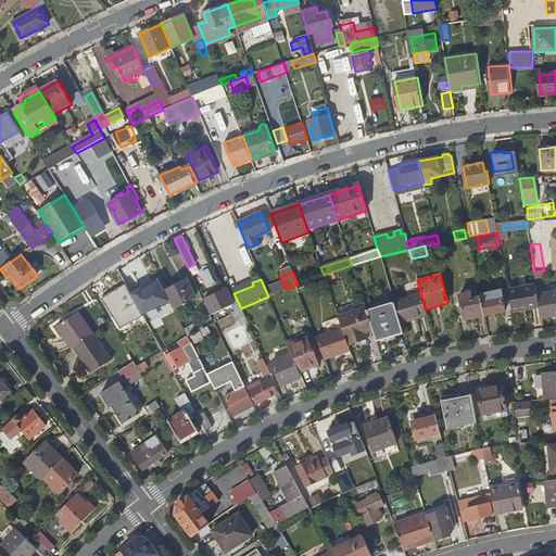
[(165,292),(174,308),(196,298),(186,281),(165,292)]
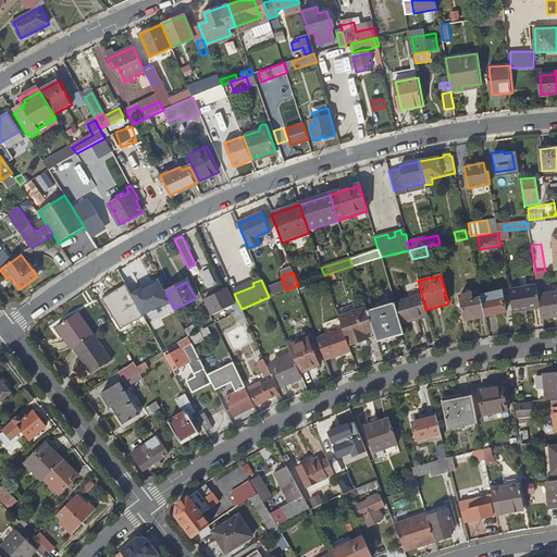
[(127,316),(138,309),(133,298),(128,300),(120,287),(111,293),(110,291),(106,293),(107,296),(101,299),(113,320),(119,317),(114,310),(121,307),(127,316)]
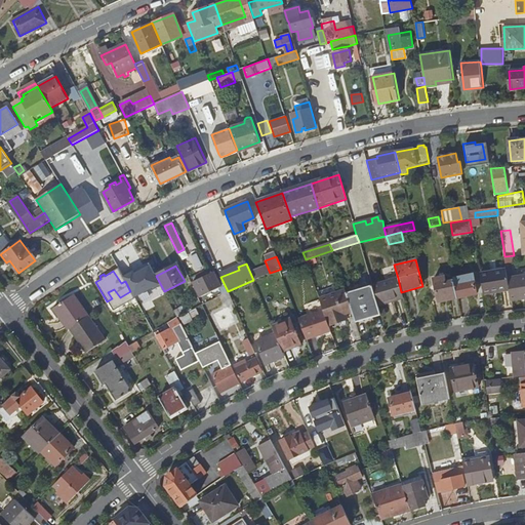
[(194,281),(201,295),(218,287),(221,294),(228,291),(224,283),(218,285),(213,272),(194,281)]
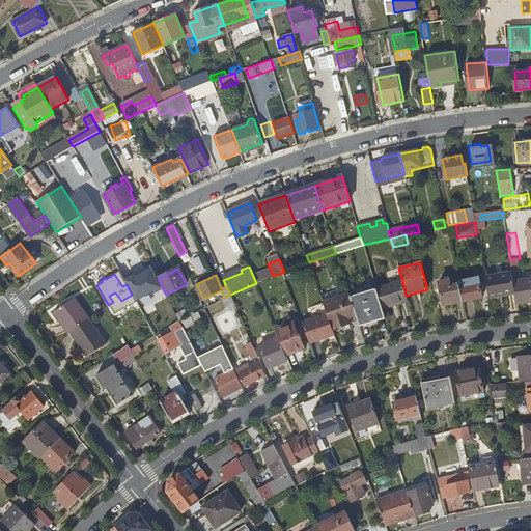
[(515,296),(513,281),(512,275),(485,278),(490,298),(503,296),(503,297),(515,296)]
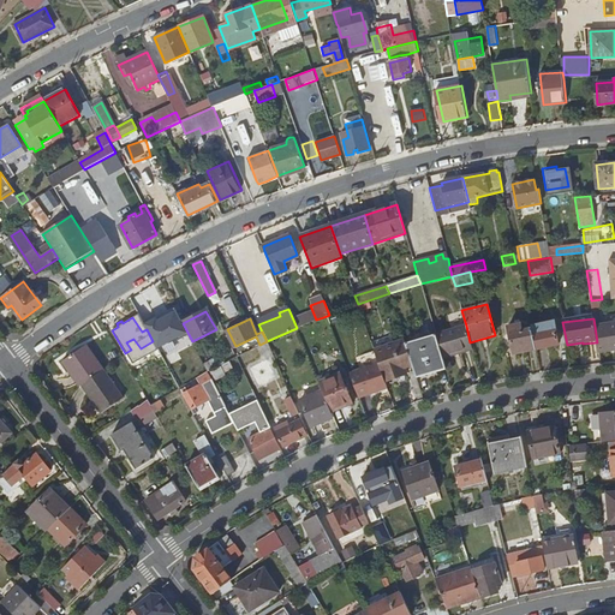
[(554,321),(531,326),(532,328),(536,348),(559,344),(554,321)]
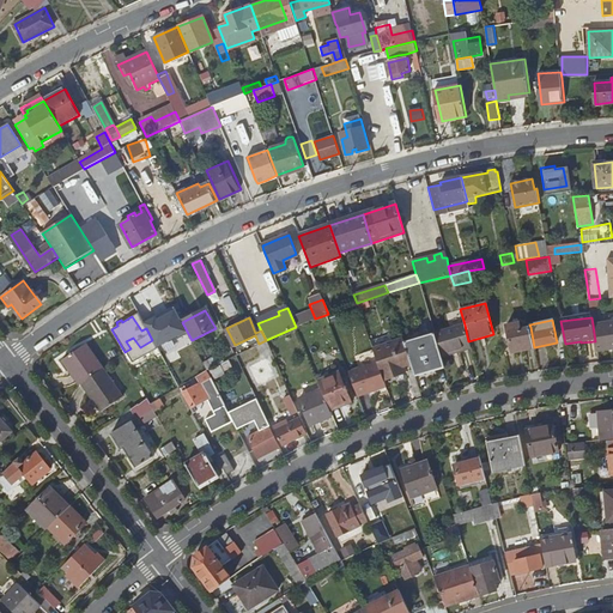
[(595,341),(596,351),(612,349),(612,321),(593,325),(595,341)]
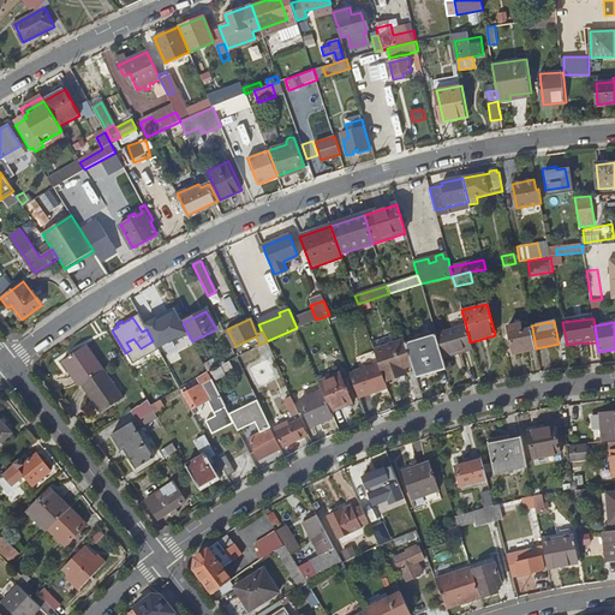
[(472,350),(470,342),(466,326),(435,335),(442,359),(472,350)]
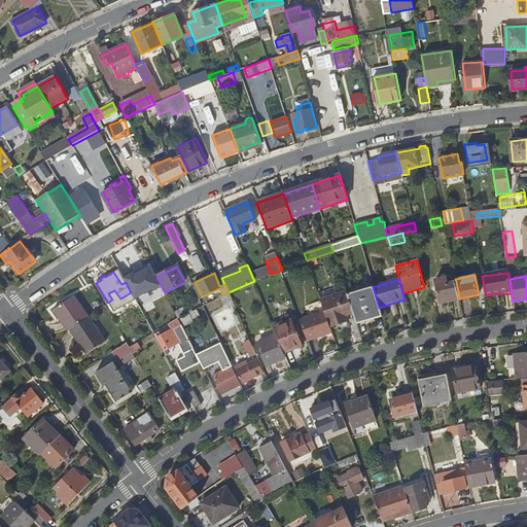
[(459,299),(456,281),(446,283),(445,279),(435,281),(440,303),(459,299)]
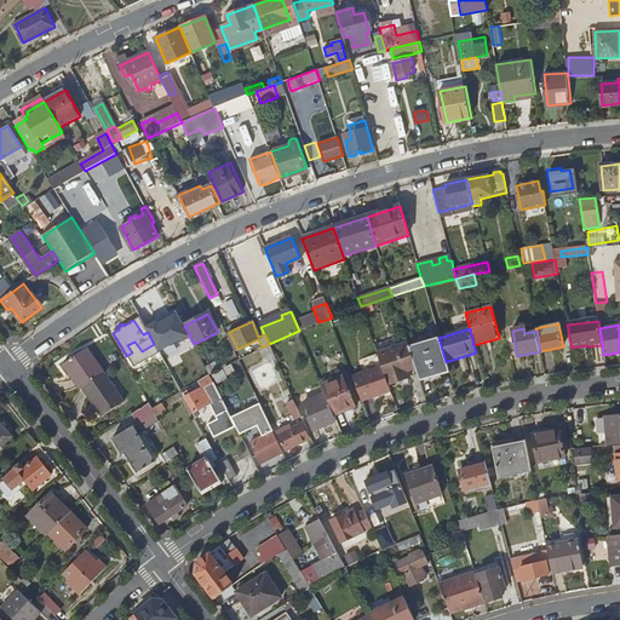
[(446,362),(438,338),(408,346),(415,369),(419,382),(448,373),(446,362)]
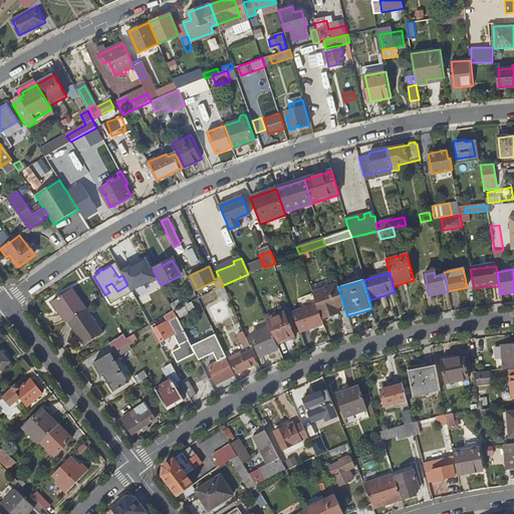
[(344,306),(338,287),(337,286),(313,294),(316,305),(322,319),(339,314),(337,308),(344,306)]
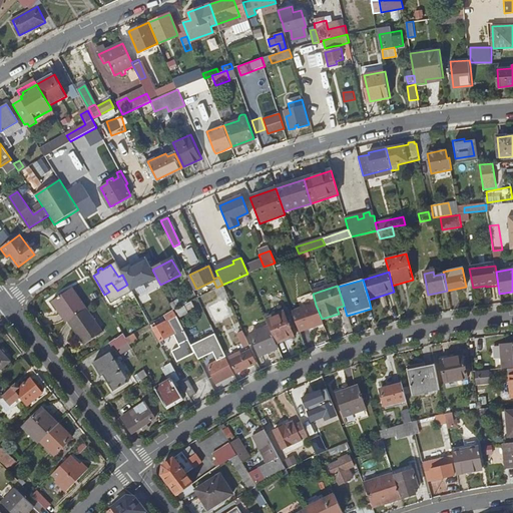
[(67,322),(68,322),(75,316),(86,309),(72,288),(53,302),(67,322)]
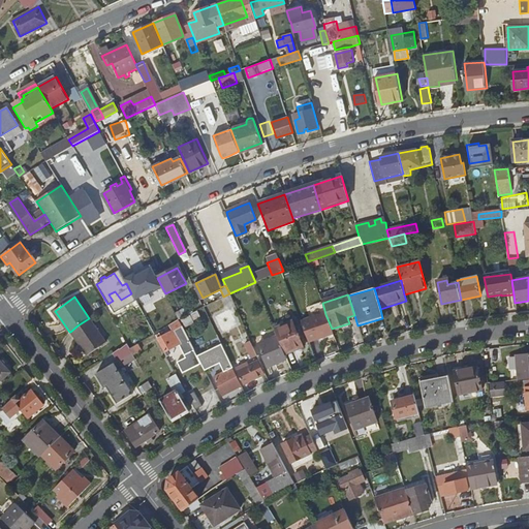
[(216,316),(222,331),(237,323),(230,310),(216,316)]
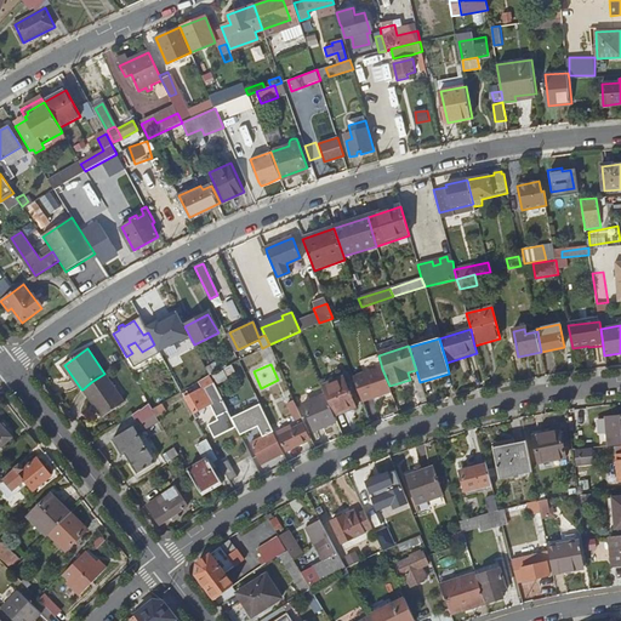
[(391,391),(389,386),(382,369),(353,379),(362,402),(374,398),(372,397),(391,391)]
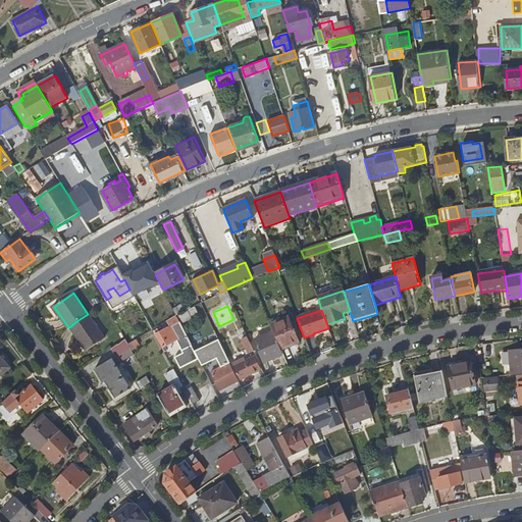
[(76,321),(69,327),(87,351),(104,337),(88,314),(76,321)]
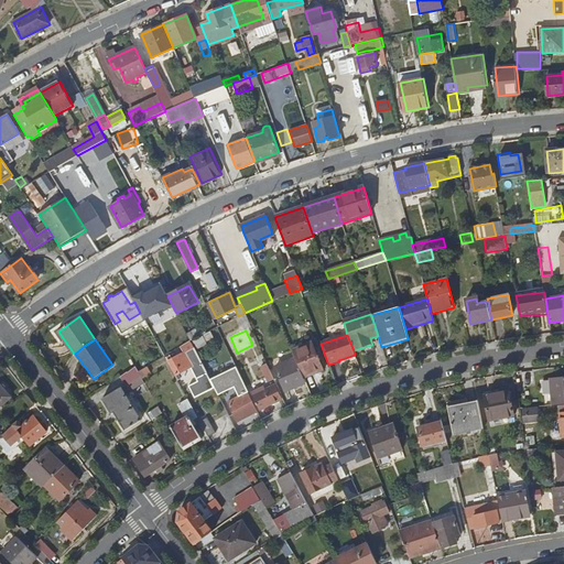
[(196,398),(215,389),(212,382),(191,342),(181,347),(184,353),(172,359),(170,356),(166,358),(177,375),(192,367),(199,382),(190,387),(196,398)]
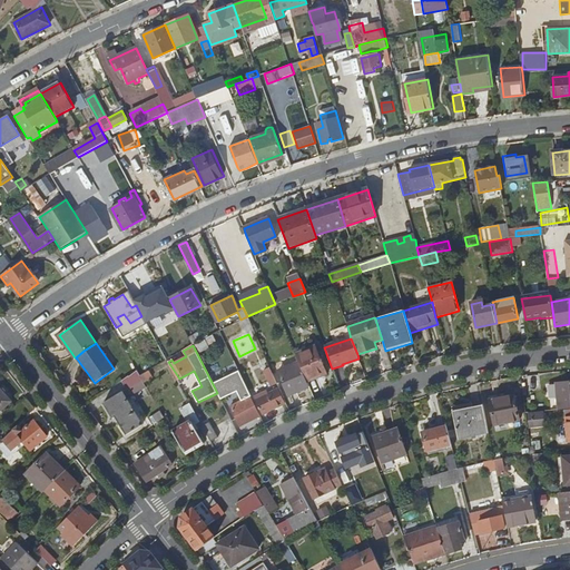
[(315,346),(295,354),(298,361),(307,383),(326,375),(315,346)]
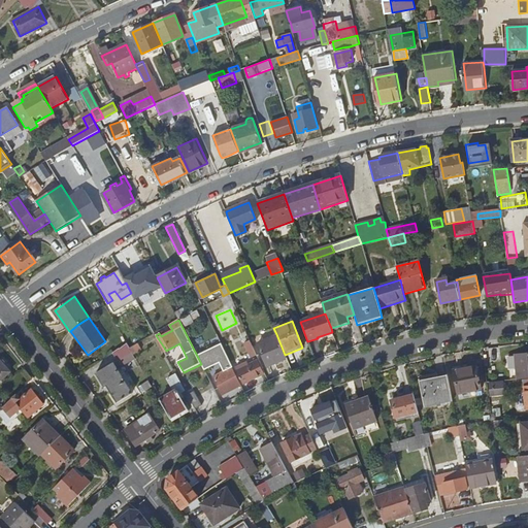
[(286,358),(285,355),(276,334),(257,342),(267,366),(286,358)]
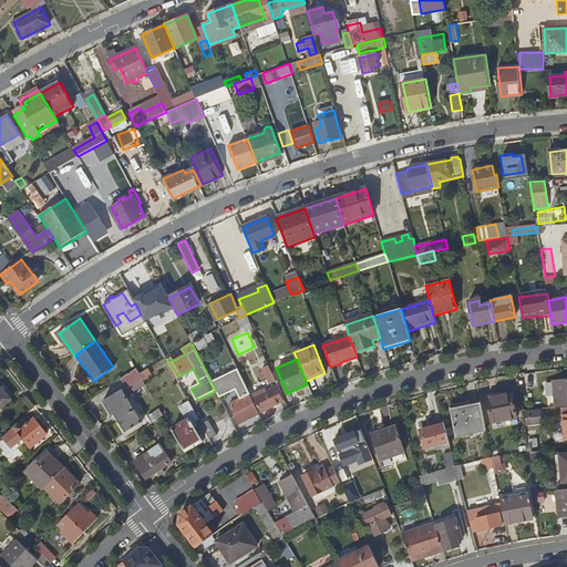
[(142,378),(140,374),(136,369),(121,380),(126,389),(142,378)]
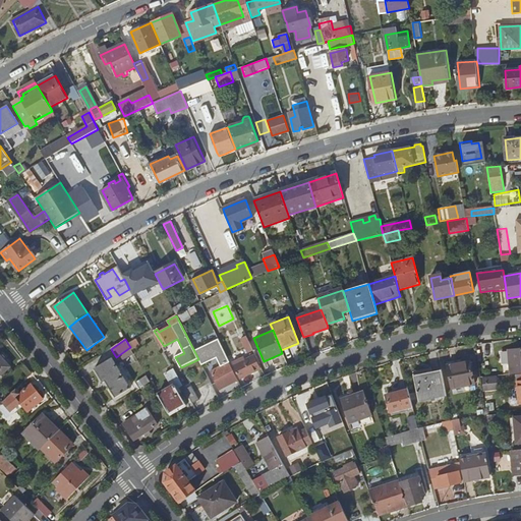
[(247,353),(252,351),(247,339),(242,341),(247,353)]
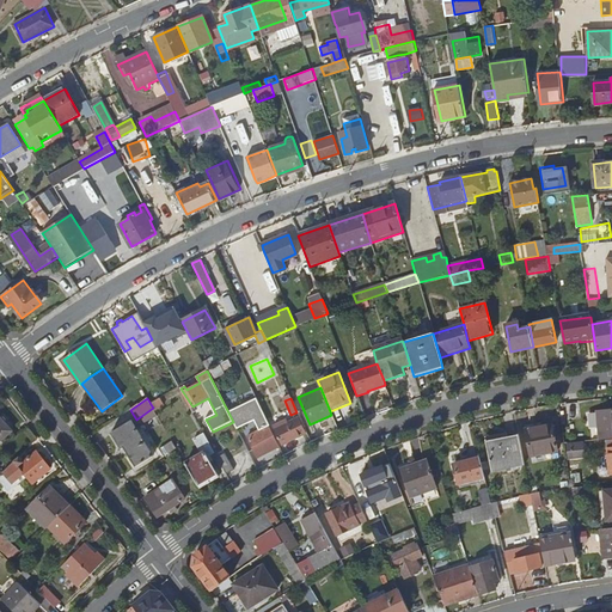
[(158,399),(151,404),(153,408),(154,410),(161,407),(158,399)]
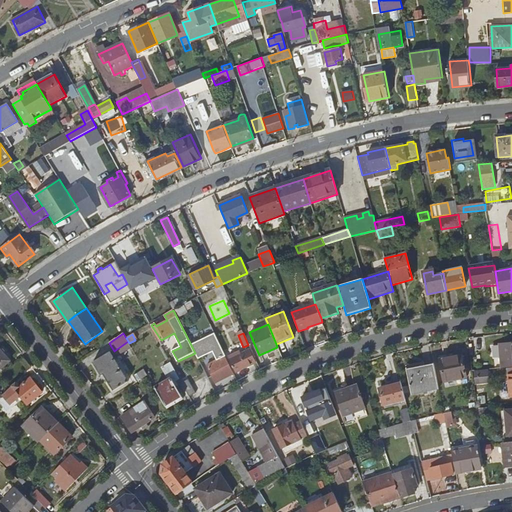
[(216,335),(192,347),(195,353),(198,359),(213,352),(217,361),(207,366),(211,375),(215,384),(234,374),(216,335)]
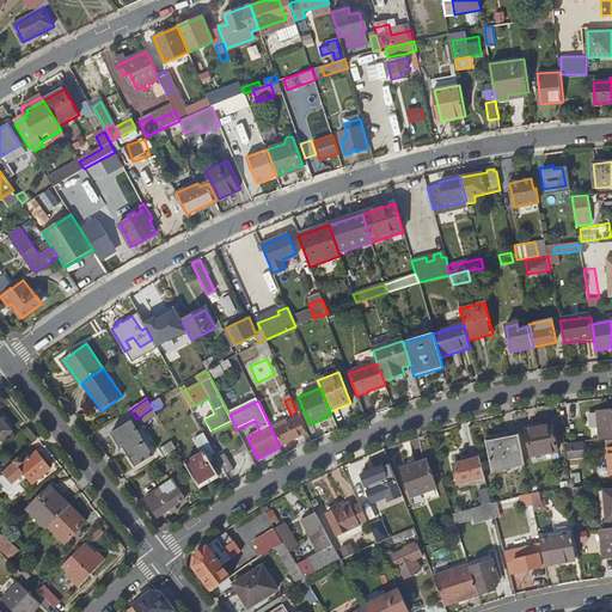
[(611,409),(597,411),(599,440),(610,439),(611,439),(611,409)]
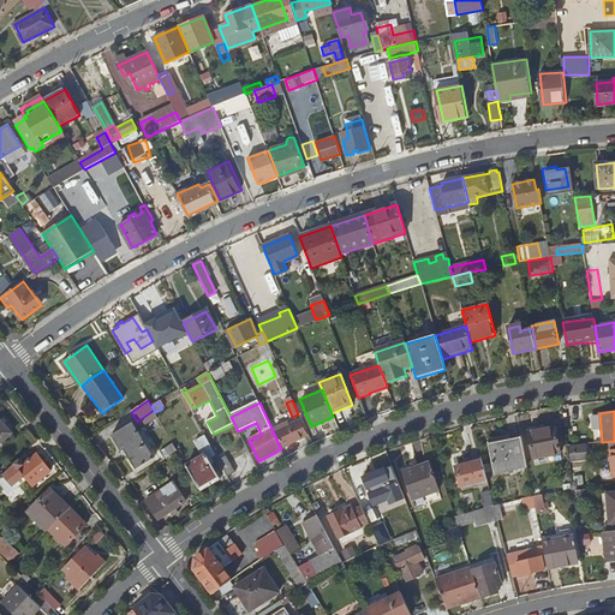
[(0,418),(0,445),(13,433),(0,418)]
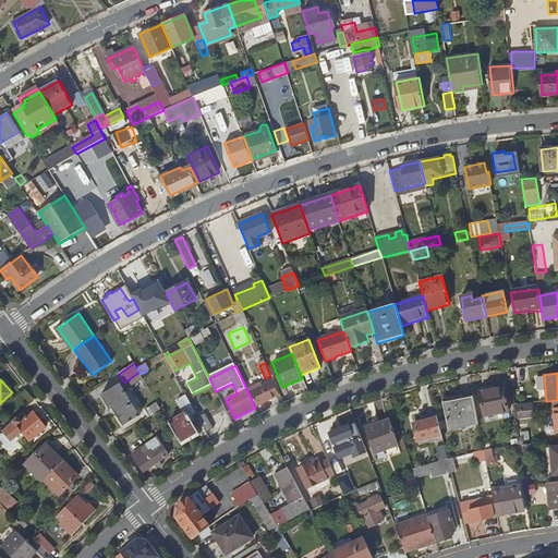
[(251,388),(258,405),(279,396),(273,381),(263,386),(262,383),(251,388)]
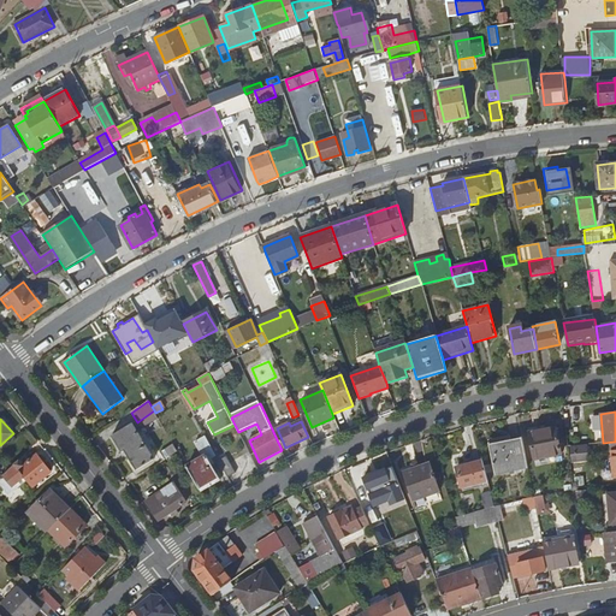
[(125,451),(136,471),(154,461),(132,425),(112,437),(122,454),(125,451)]
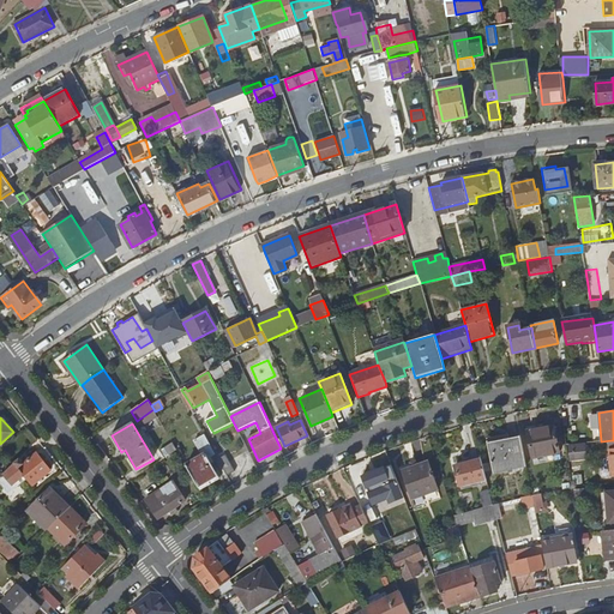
[(529,431),(535,458),(561,453),(555,426),(529,431)]
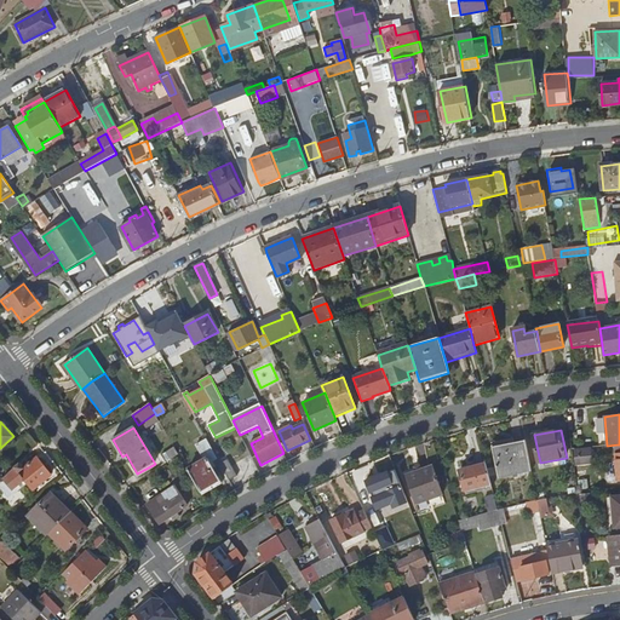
[(211,464),(218,460),(207,441),(196,447),(206,463),(189,471),(202,494),(222,482),(211,464)]
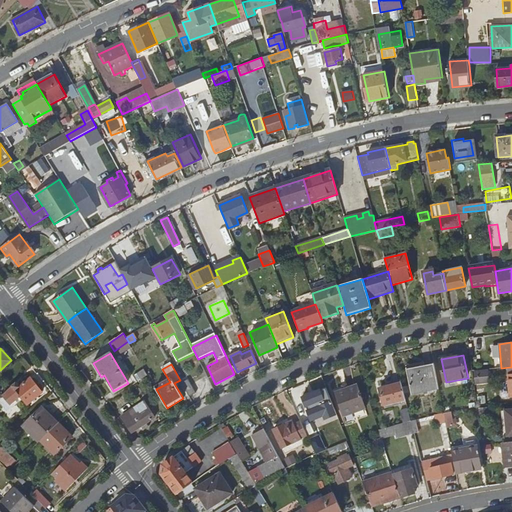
[(412,395),(440,390),(435,364),(408,369),(412,395)]
